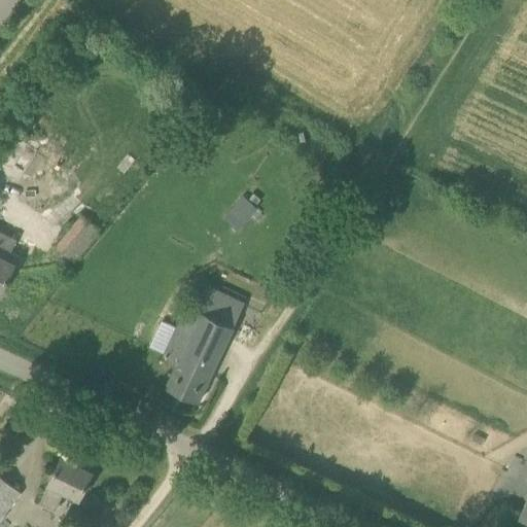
[(224,219),(237,230),(255,209),(242,198),(224,219)]
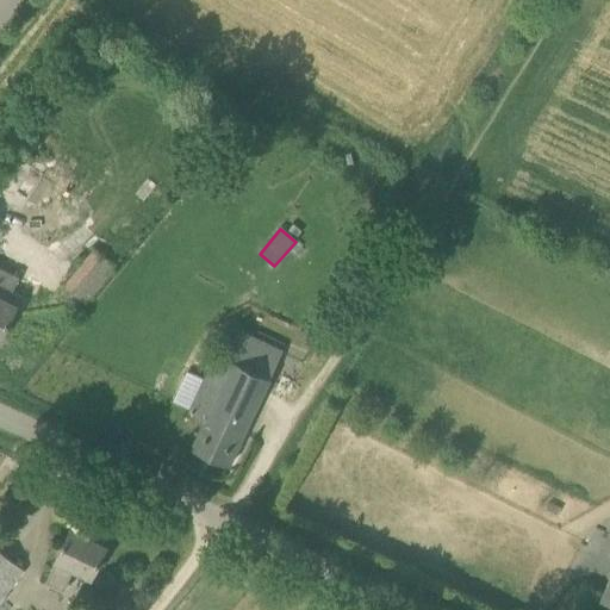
[(93,250),(63,286),(86,304),(116,268),(93,250)]
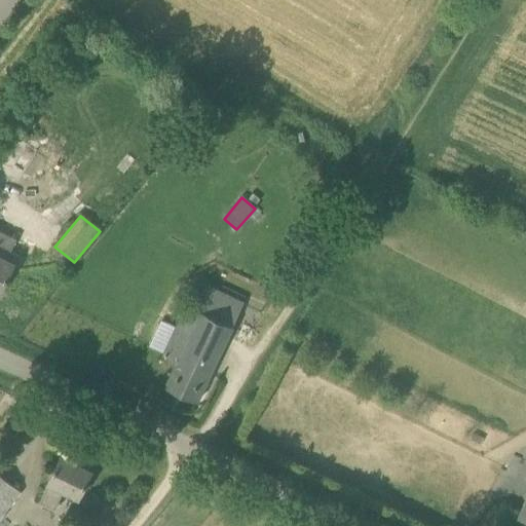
[(0,294),(19,255),(10,251),(16,239),(0,230),(0,294)]
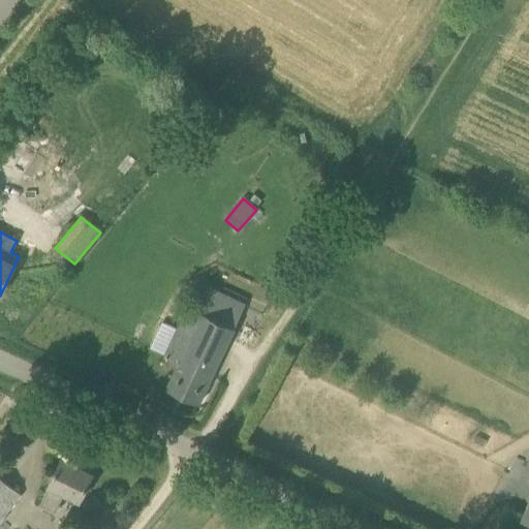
[(165,389),(198,405),(235,329),(245,305),(199,284),(165,358),(178,364),(165,389)]
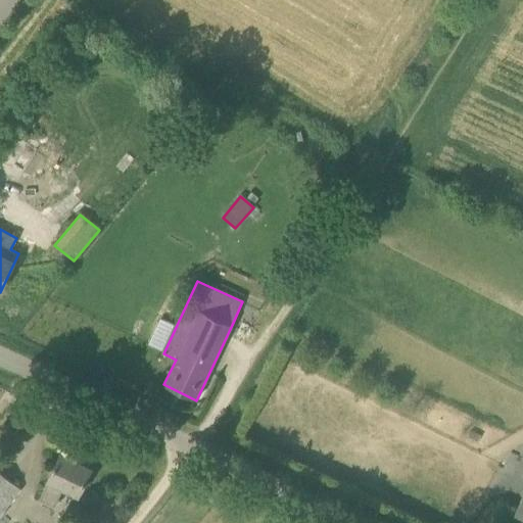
[(92,468),(60,454),(47,480),(49,481),(40,500),(55,507),(63,488),(79,495),(92,468)]
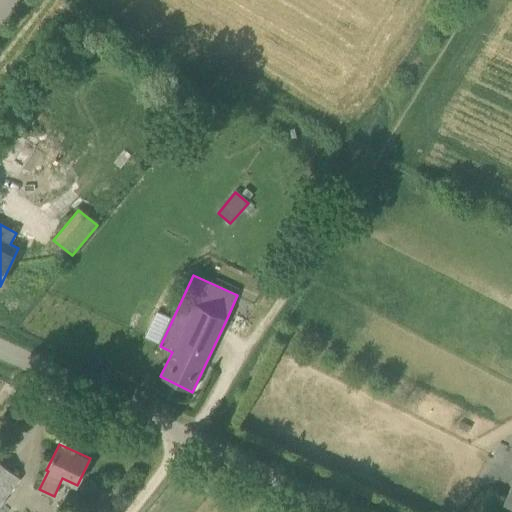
[(0,511),(0,503),(2,505),(4,502),(2,501),(20,479),(0,462),(0,511)]
